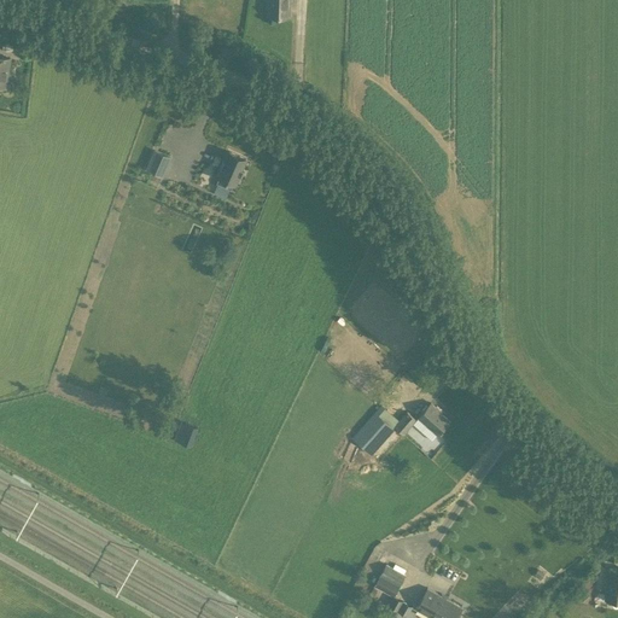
[(268,0),(268,16),(290,17),(290,0),(268,0)]
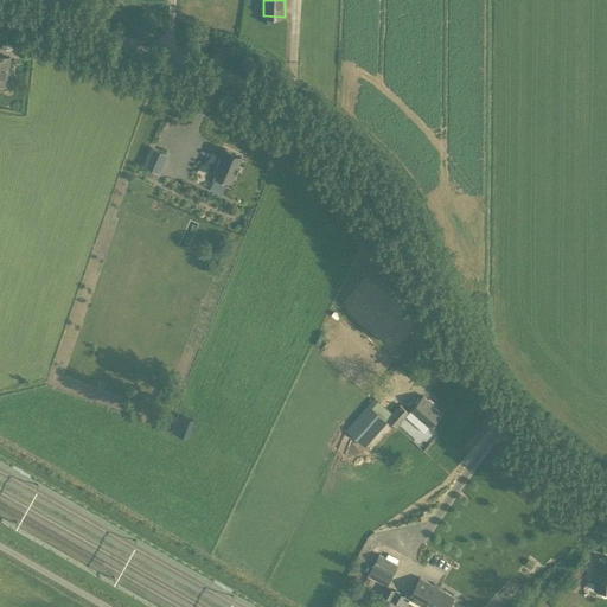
[(0,55),(0,84),(6,85),(10,57),(0,55)]
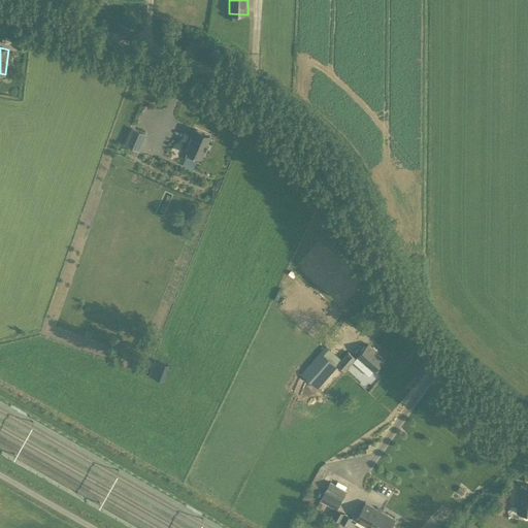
[(132,129),(125,145),(138,152),(145,134),(132,129)]
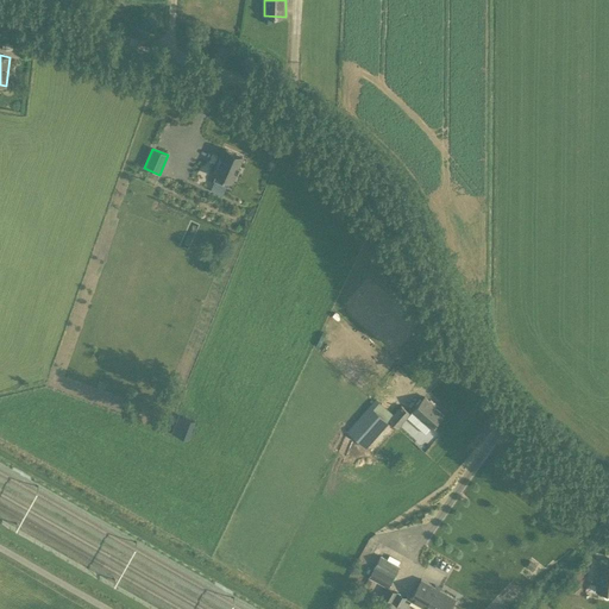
[(243,156),(226,149),(221,158),(220,157),(217,164),(219,165),(215,174),(217,175),(214,180),(227,186),(230,181),(232,181),(236,173),(237,173),(240,165),(238,165),(243,156)]
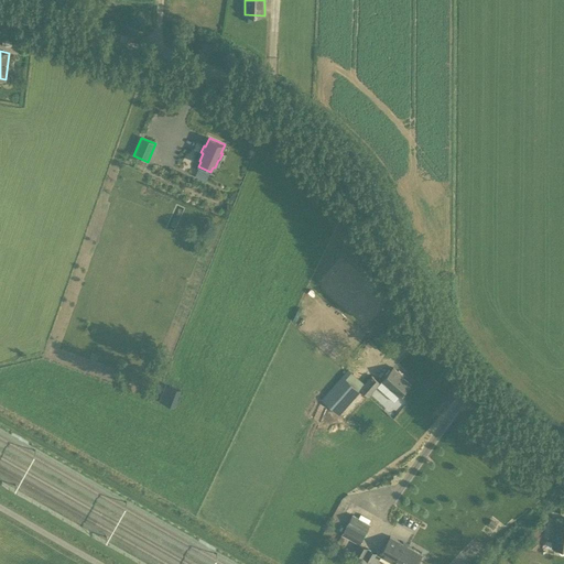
[(381,380),(399,396),(410,383),(398,372),(398,371),(393,367),(381,380)]
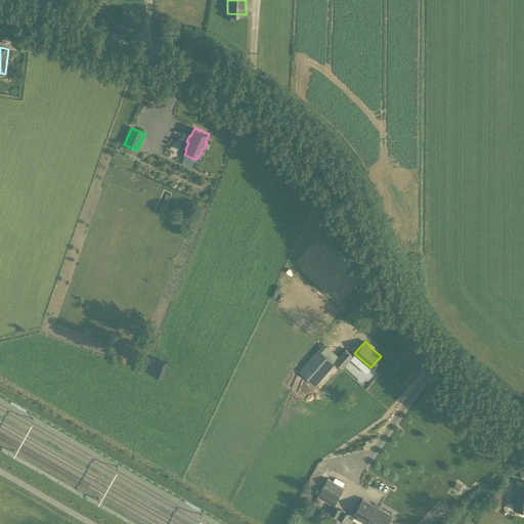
[(323,343),(299,370),(307,378),(301,384),(308,390),(335,361),(343,368),(353,356),(345,349),(339,356),(323,343)]
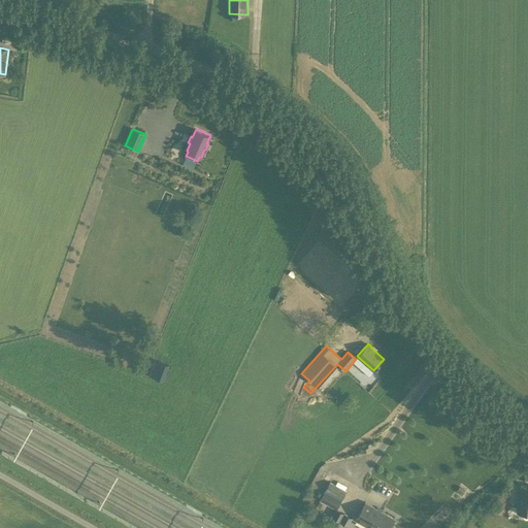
[(164,381),(170,365),(156,359),(150,375),(164,381)]
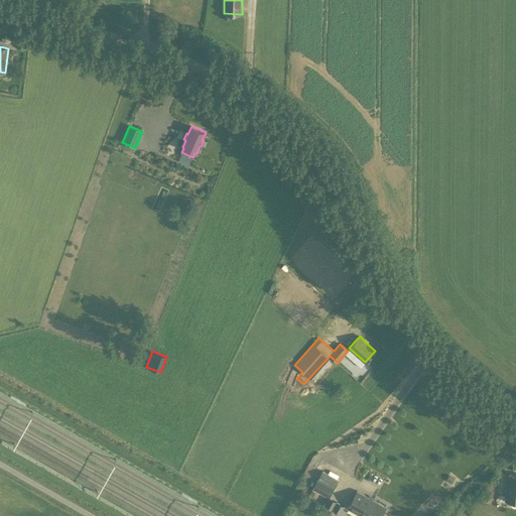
[(338,480),(321,471),(317,480),(334,488),(338,480)]
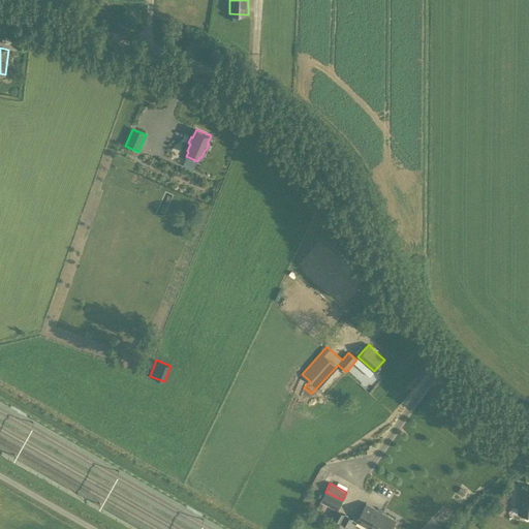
[(508,493),(517,487),(514,483),(505,490),(508,493)]
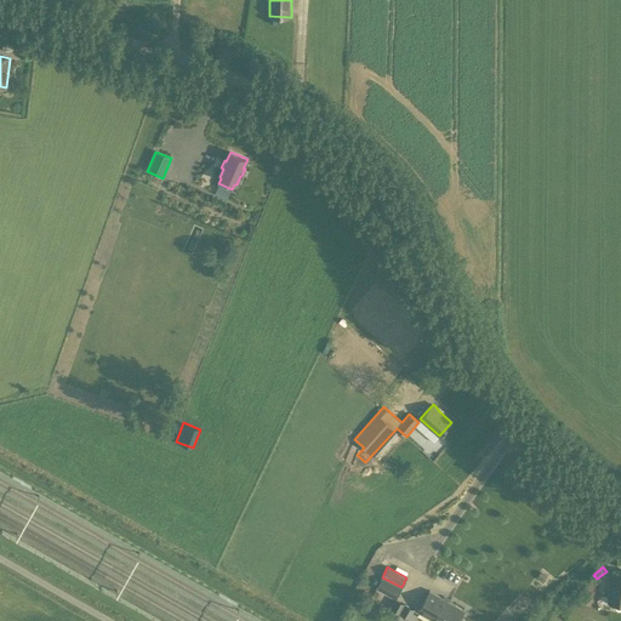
[(620,571),(611,570),(608,602),(620,603),(620,571)]
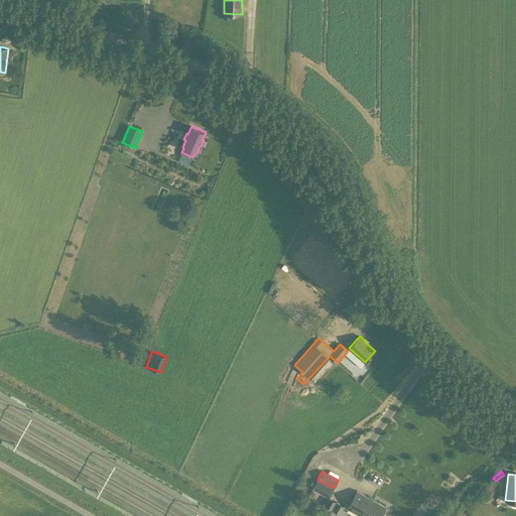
[(445,480),(450,484),(455,479),(449,475),(445,480)]
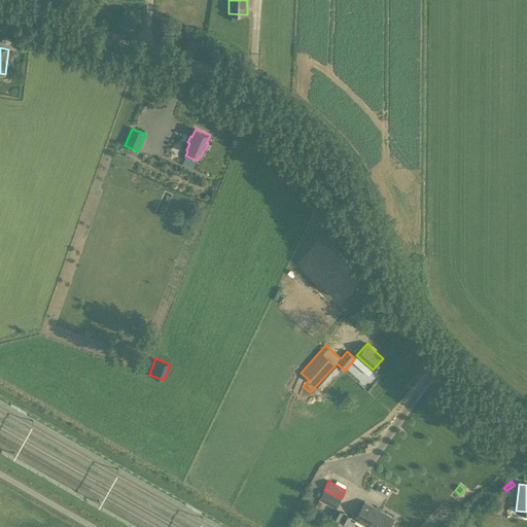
[(319,499),(336,508),(341,498),(324,490),(319,499)]
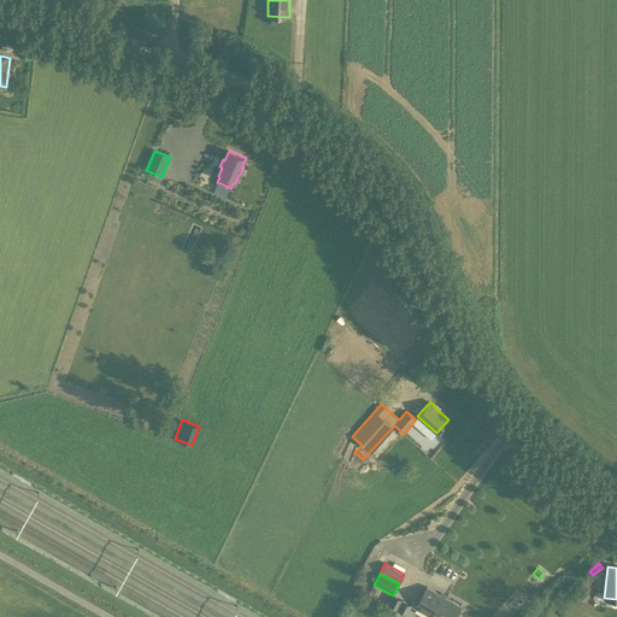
[(427,587),(415,607),(430,616),(435,606),(439,600),(438,599),(441,594),(427,587)]
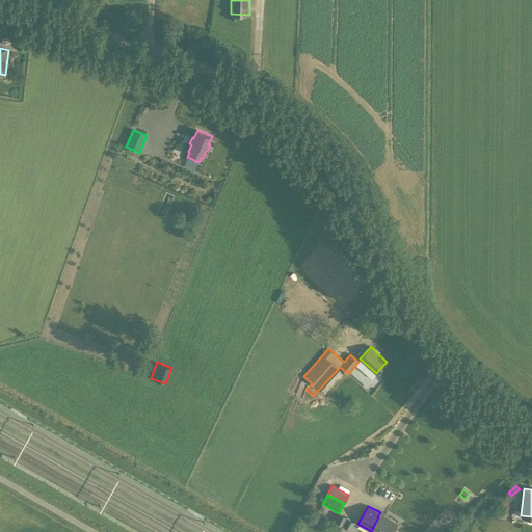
[(392,531),(398,523),(380,512),(377,516),(378,517),(375,523),(371,531),(370,531),(392,531)]
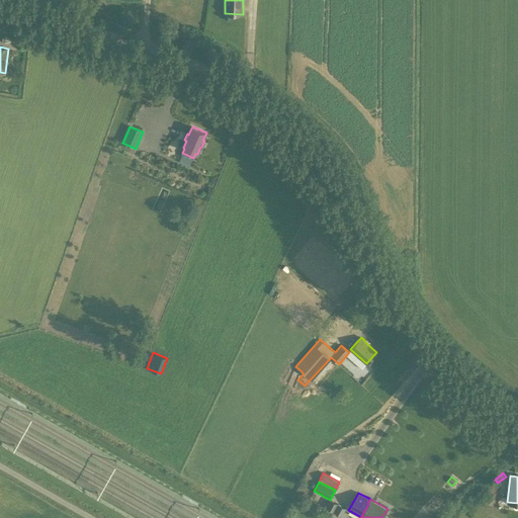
[(341,516),(346,508),(331,500),(326,508),(341,516)]
